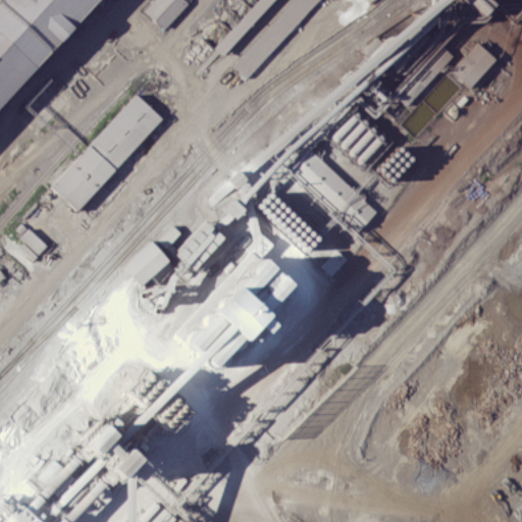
[(0,0),(0,72),(11,79),(17,79),(17,82),(93,0),(0,0)]
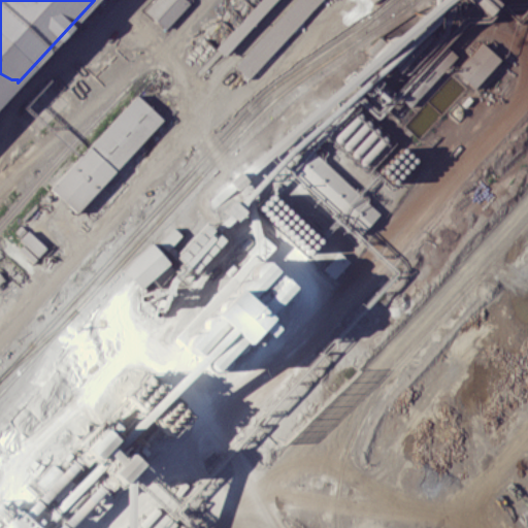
[(153,0),(143,10),(164,30),(189,3),(185,0),(153,0)]
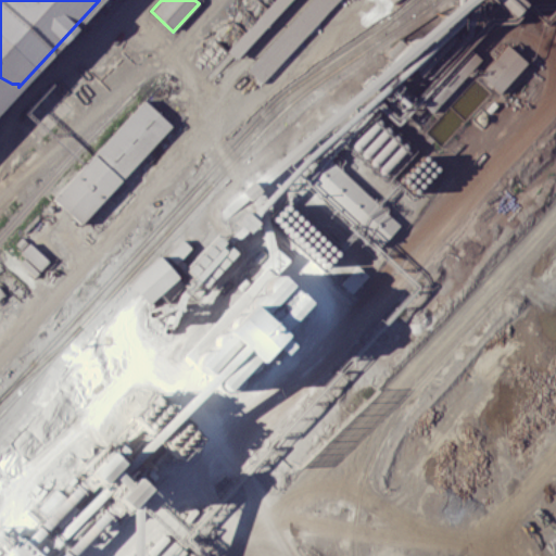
[(337,0),(310,0),(247,70),(262,84),(337,0)]
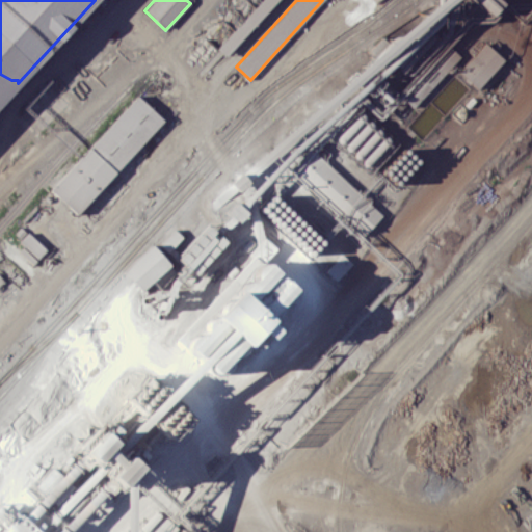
[(217,48),(225,56),(257,22),(248,15),(217,48)]
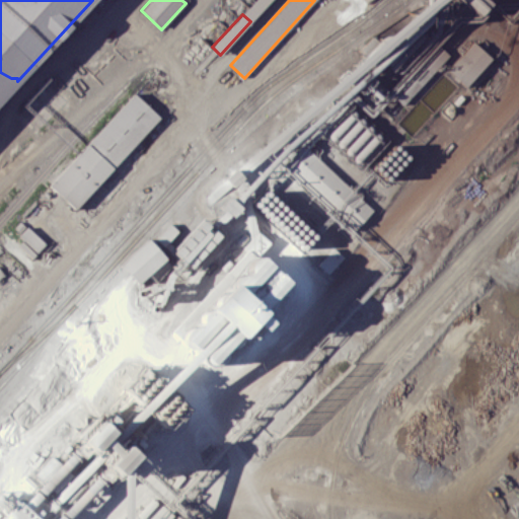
[(466,87),(448,69),(475,43),(494,61),(466,87)]
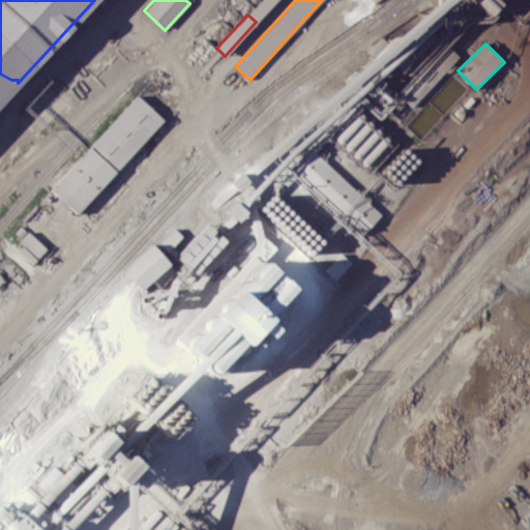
[(137,95),(165,121),(77,214),(49,188),(137,95)]
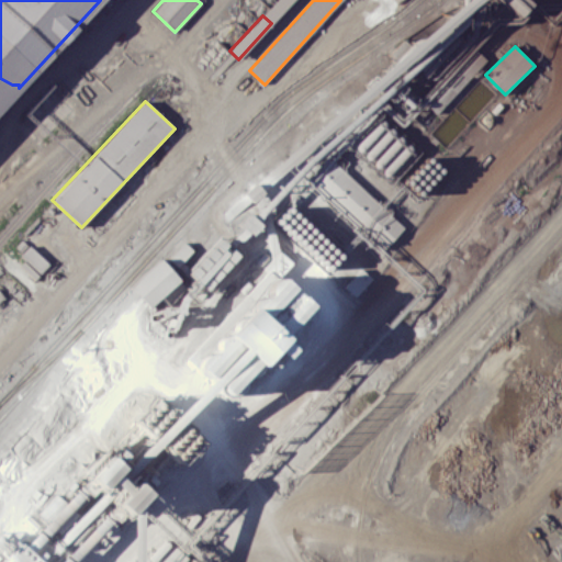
[(404,226),(333,163),(313,184),(384,248),(404,226)]
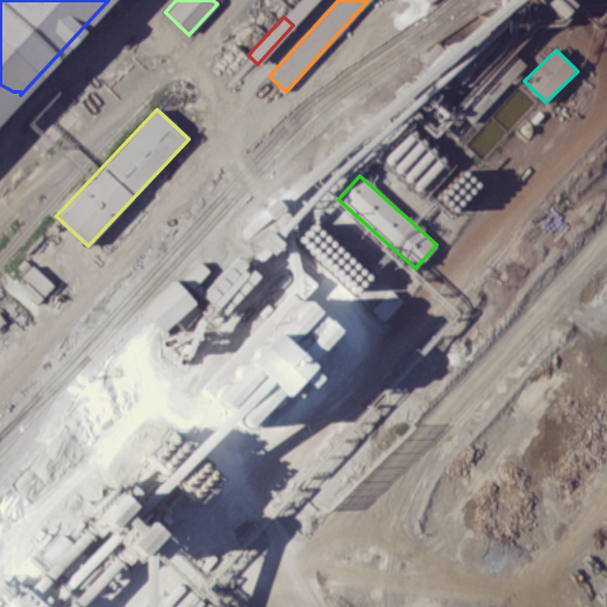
[(21,275),(43,295),(52,285),(31,264),(21,275)]
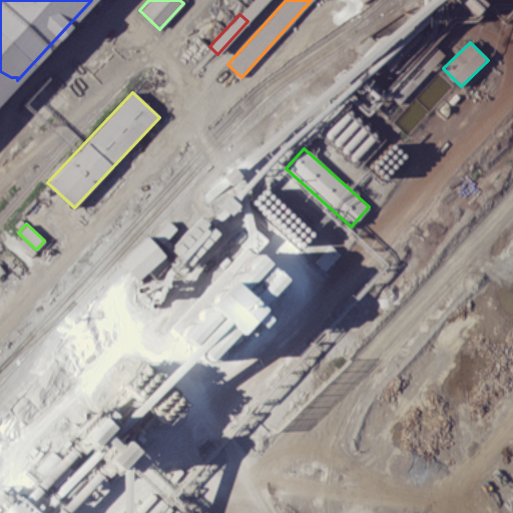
[(135,281),(162,254),(145,235),(117,262),(135,281)]
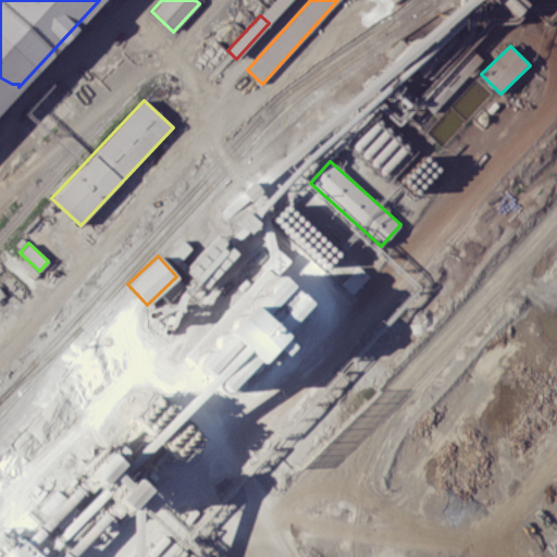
[(247,310),(276,280),(284,287),(256,318),(263,325),(294,293),(304,302),(273,335),(274,337),(249,362),(249,361),(222,391),(212,382),(239,351),(231,344),(202,373),(195,366),(223,335),(218,331),(243,306),(247,310)]
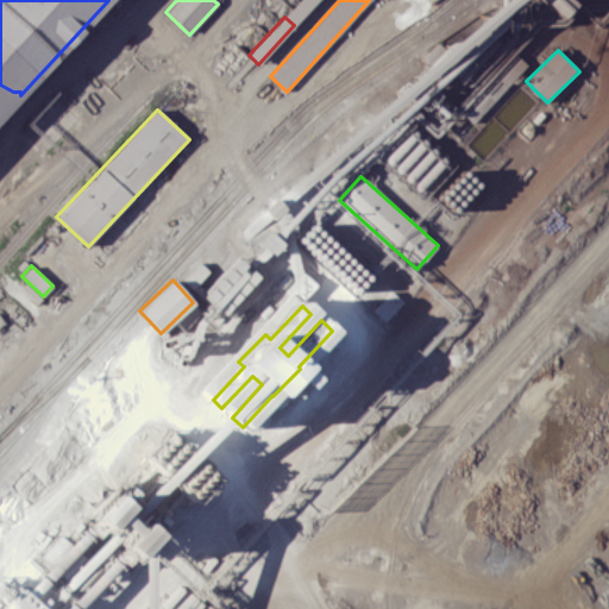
[(123,503),(108,494),(90,520),(106,529),(123,503)]
